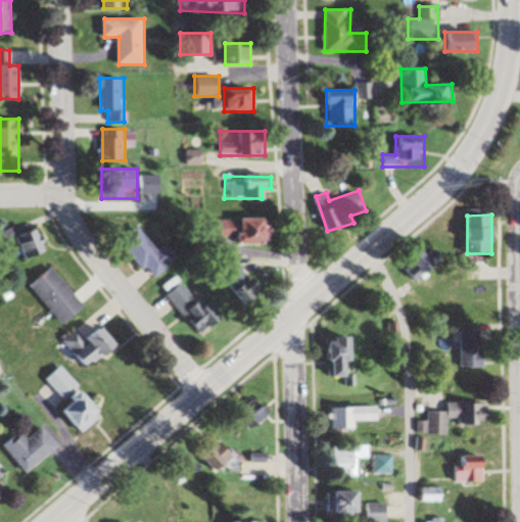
[(218,219),(217,236),(236,237),(237,220),(218,219)]
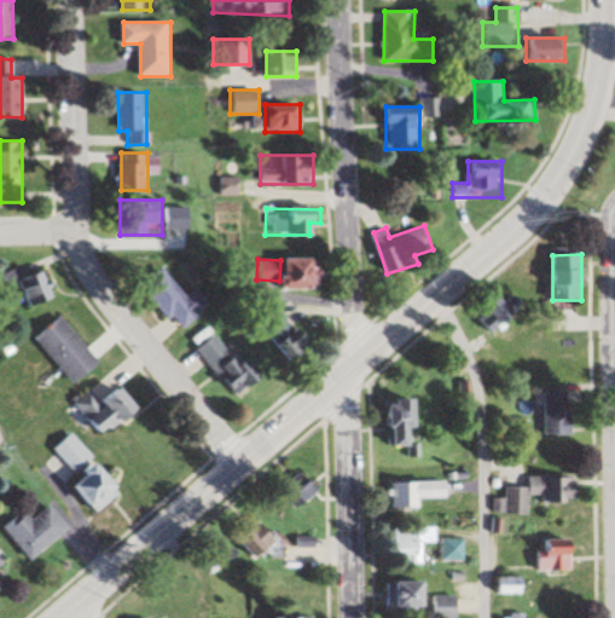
[(319,259),(288,259),(288,288),(319,288),(319,259)]
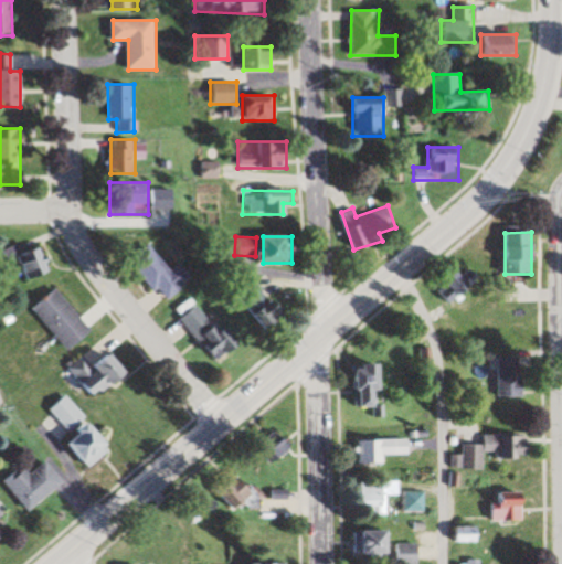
[(170,269),(148,242),(128,258),(162,302),(192,279),(179,263),(170,269)]
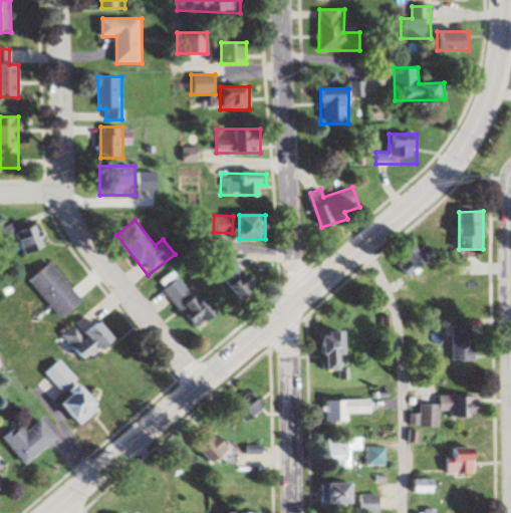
[(44,249),(36,225),(13,233),(21,256),(44,249)]
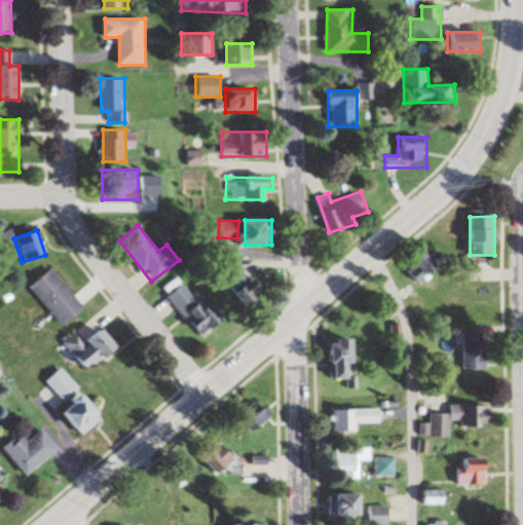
[(267,290),(234,262),(219,279),(252,308),(267,290)]
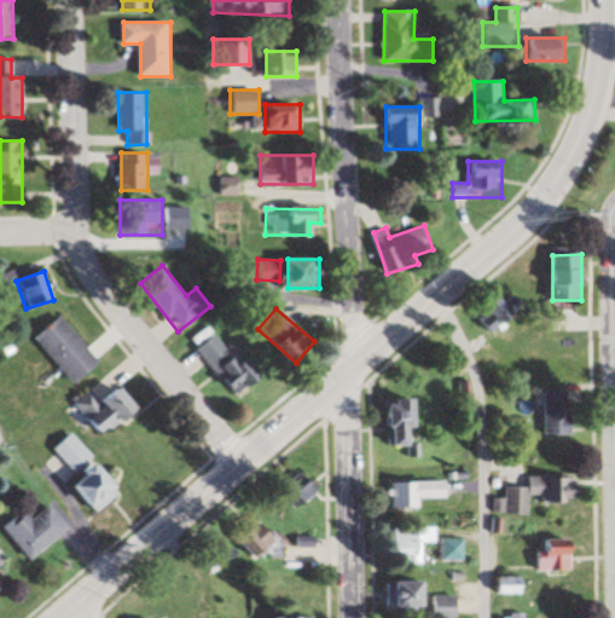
[(70,385),(98,364),(62,313),(34,334),(70,385)]
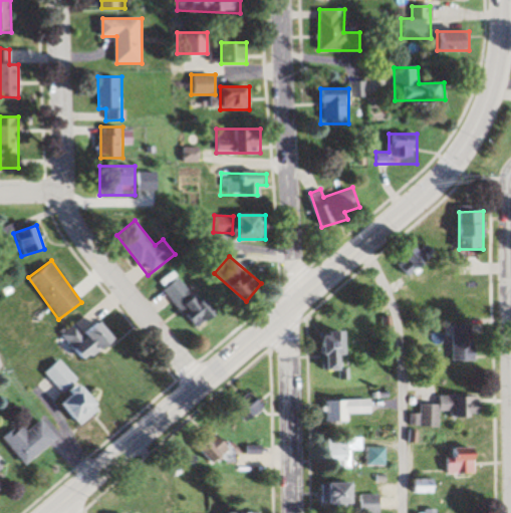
[(191,331),(219,315),(207,295),(196,301),(181,276),(165,285),(191,331)]
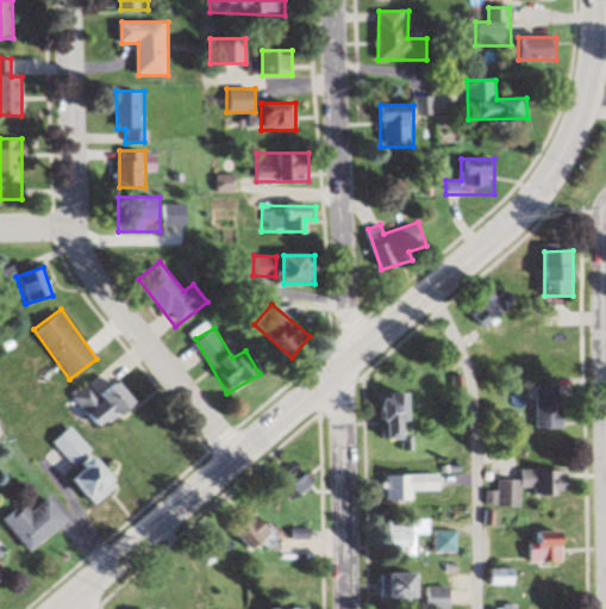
[(87,383),(70,396),(99,433),(138,402),(119,377),(95,395),(87,383)]
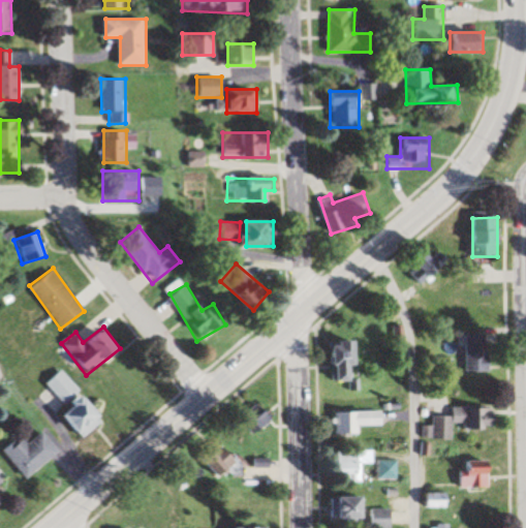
[(454,333),(454,370),(476,369),(476,333),(454,333)]
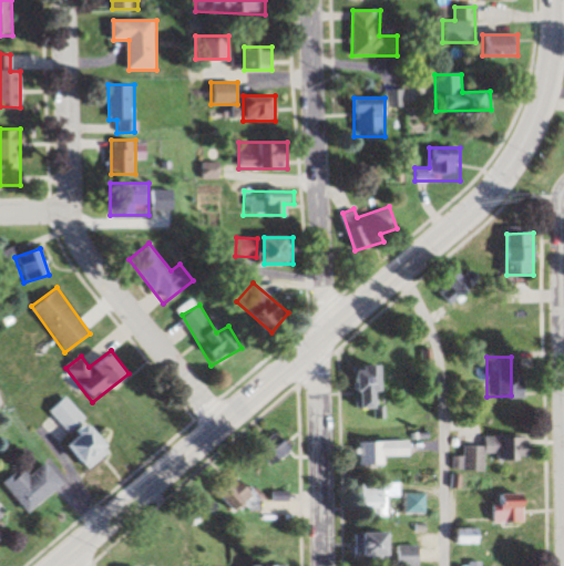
[(351,364),(349,408),(383,409),(385,366),(351,364)]
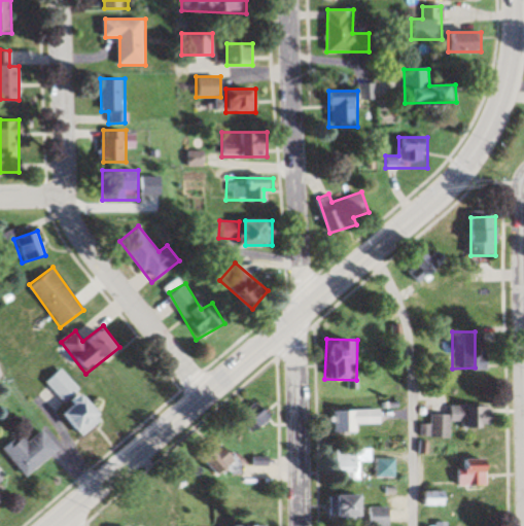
[(59,411),(82,436),(104,415),(80,389),(59,366),(43,381),(66,405),(59,411)]
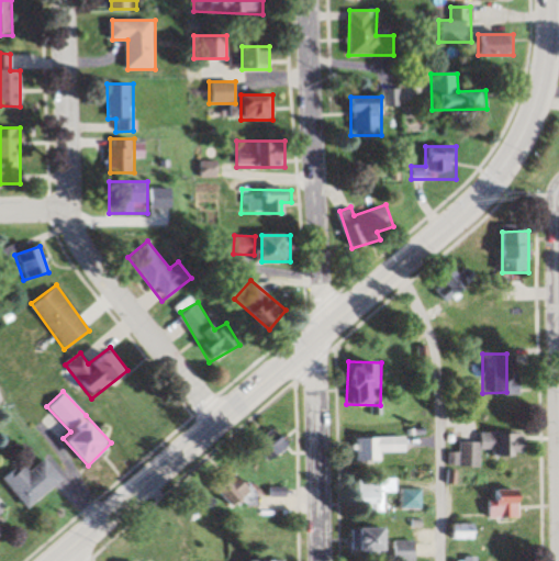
[(276,446),(263,424),(236,440),(249,462),(276,446)]
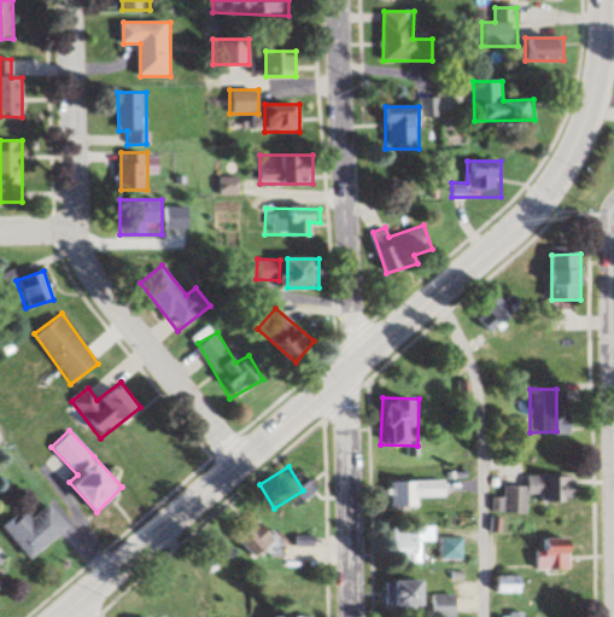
[(515,511),(515,493),(531,493),(531,501),(561,501),(560,473),(514,473),(514,484),(492,484),(493,496),(481,496),(483,511),(515,511)]
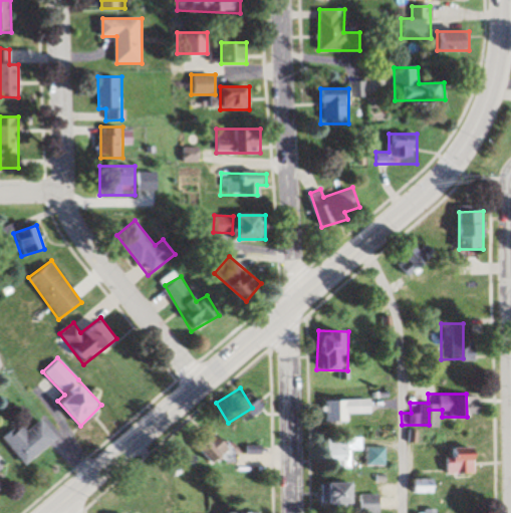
[(313,420),(340,420),(340,412),(362,412),(362,398),(313,398),(313,420)]
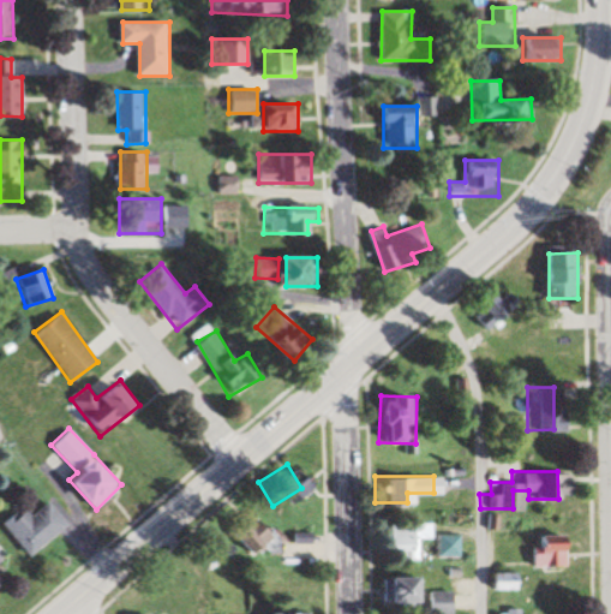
[(3,524),(29,555),(67,524),(48,501),(31,516),(23,506),(3,524)]
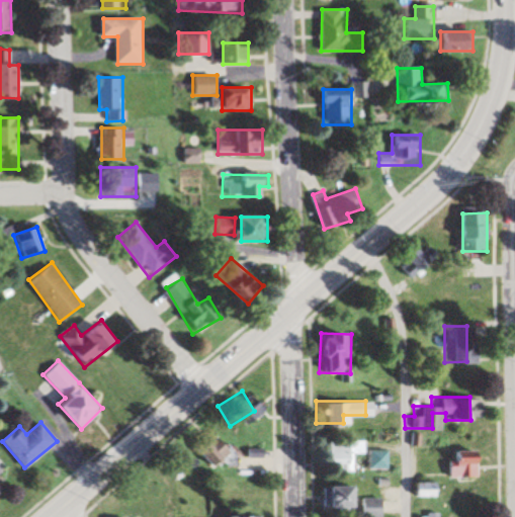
[(185,447),(198,467),(220,454),(205,433),(185,447)]
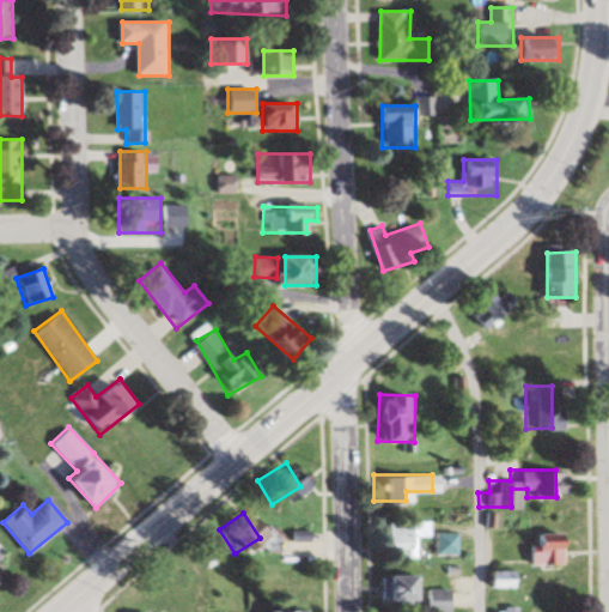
[(421,535),(421,520),(372,517),(371,555),(409,556),(410,535),(421,535)]
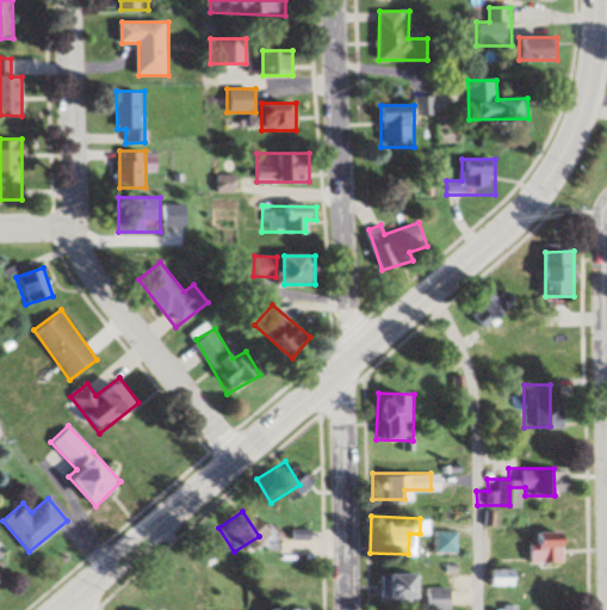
[(551,560),(551,529),(518,529),(518,560),(551,560)]
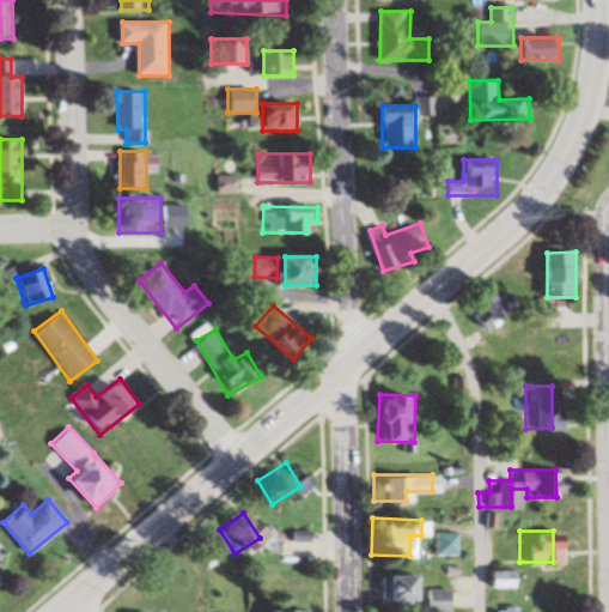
[(446,553),(446,532),(425,532),(425,553),(446,553)]
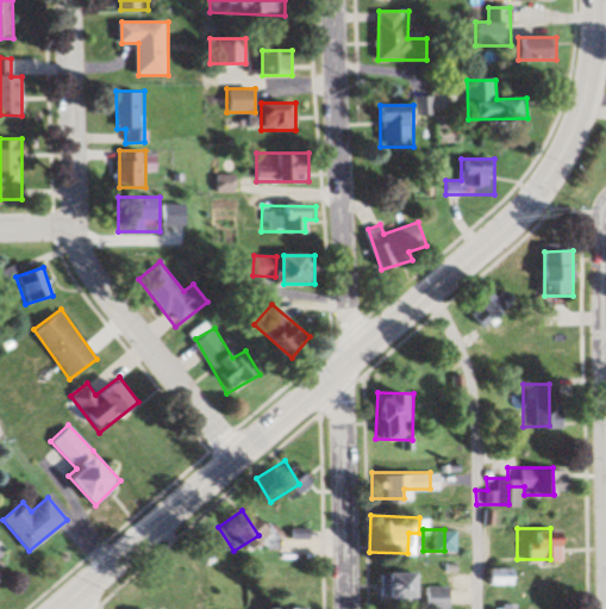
[(473,583),(498,583),(498,566),(473,566),(473,583)]
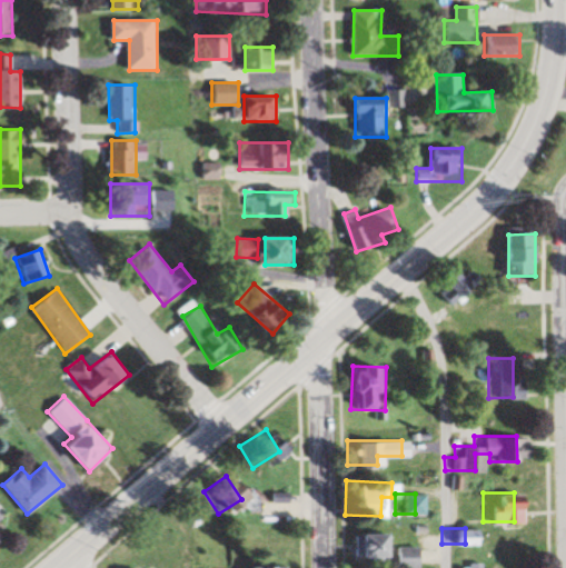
[(379,558),(379,531),(344,531),(344,558),(379,558)]
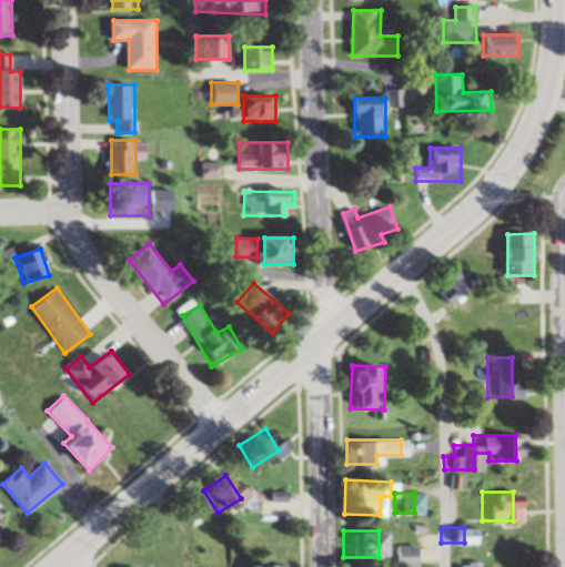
[(410,566),(410,545),(385,545),(385,566),(410,566)]
